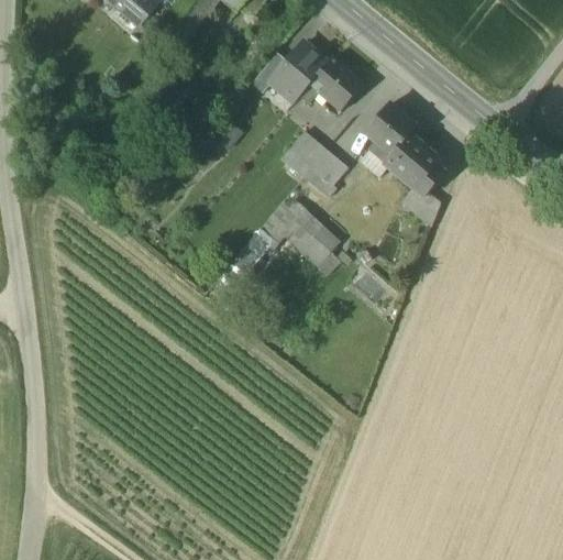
[(154,1),(153,0),(109,0),(129,17),(136,24),(154,1)]
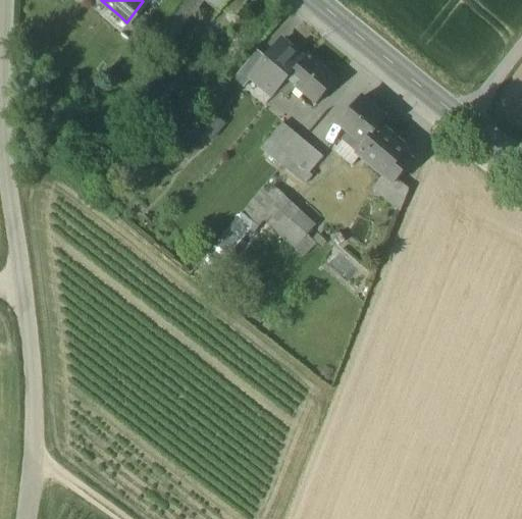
[(120,31),(132,40),(157,7),(148,0),(144,0),(143,1),(126,22),(120,31)]
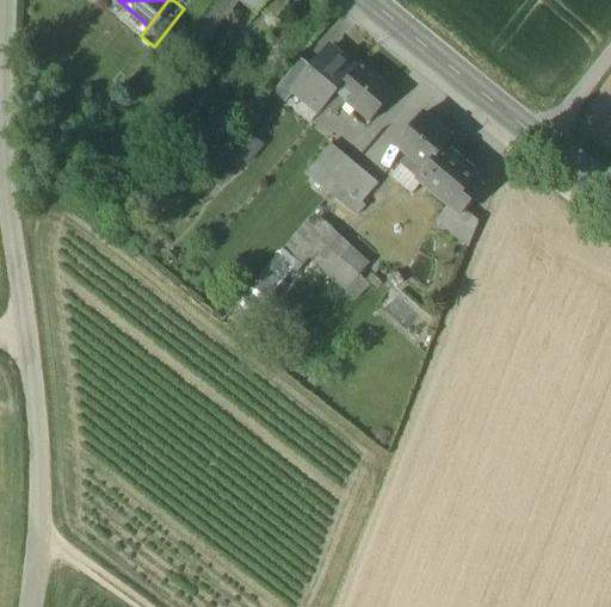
[(196,0),(171,31),(195,51),(209,33),(205,30),(229,0),(196,0)]
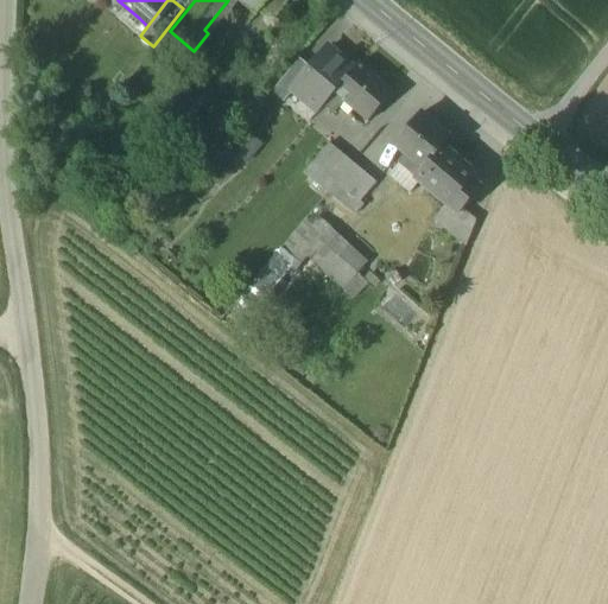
[(241,0),(255,12),(258,10),(266,0),(241,0)]
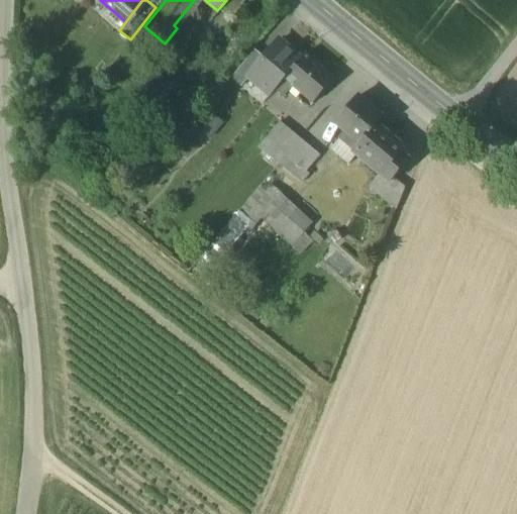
[(226,0),(219,8),(229,17),(243,0),(226,0)]
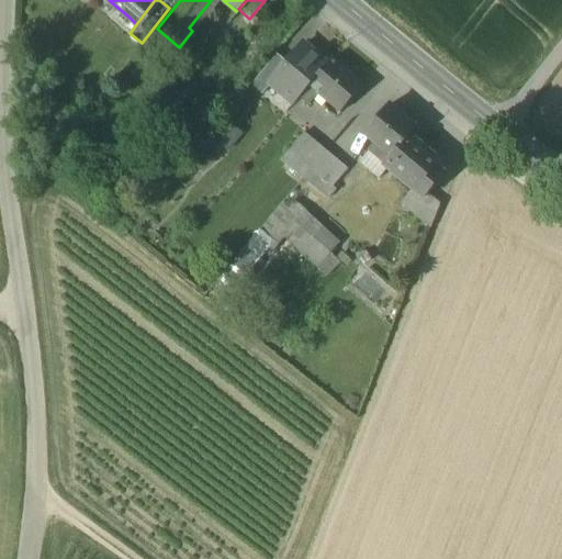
[(299,94),(308,82),(325,63),(302,43),(287,60),(270,79),(271,80),(294,100),(299,96),(299,94)]
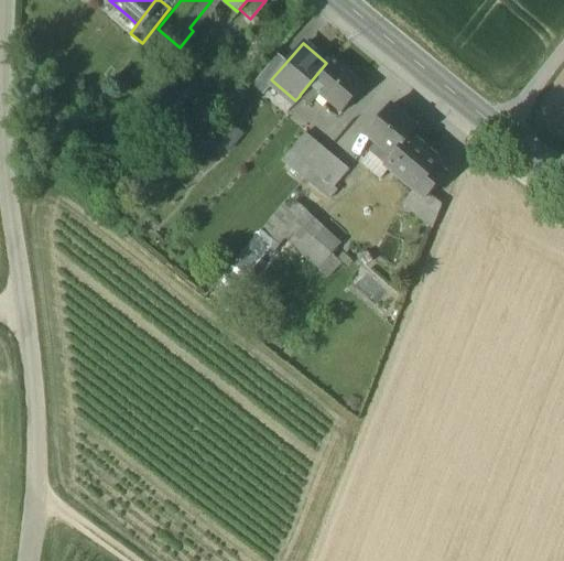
[(129,58),(137,64),(144,55),(137,49),(129,58)]
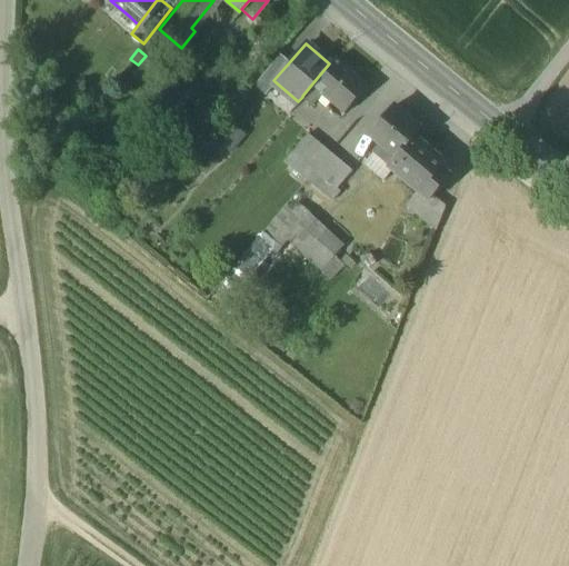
[(255,83),(266,92),(275,81),(273,80),(290,61),(280,52),(255,83)]
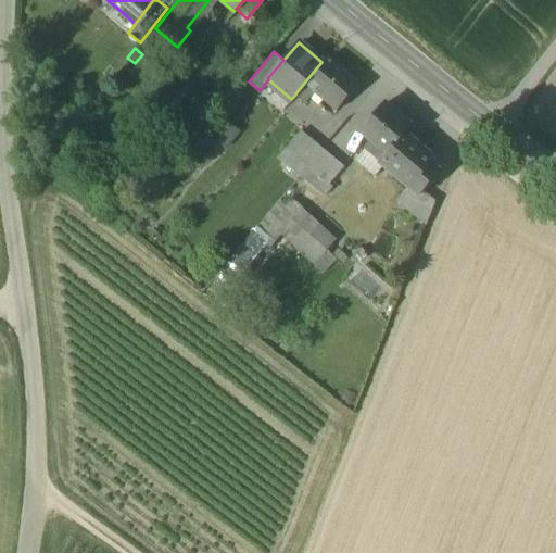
[(327,55),(321,62),(305,82),(315,90),(337,109),(358,83),(327,55)]
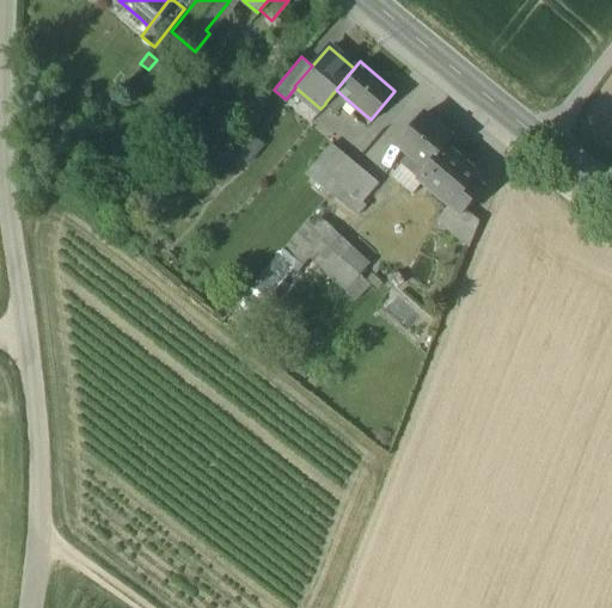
[(325,104),(336,112),(347,99),(336,90),(325,103),(325,104)]
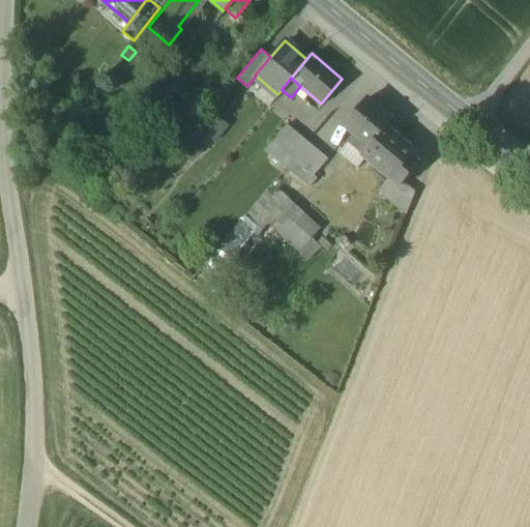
[(348,140),(367,156),(375,148),(376,149),(389,134),(384,128),(390,120),(364,98),(344,122),(355,132),(348,140)]
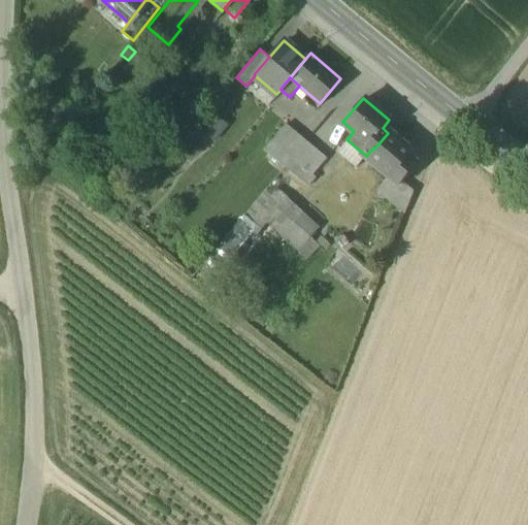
[(202,129),(212,138),(225,124),(213,115),(202,129)]
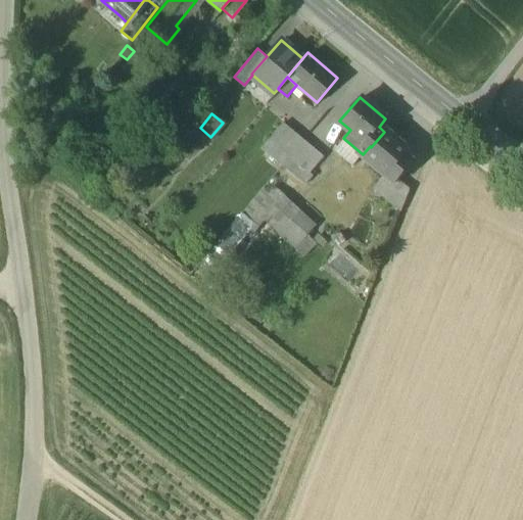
[(262,146),(271,154),(293,130),(282,121),(262,146)]
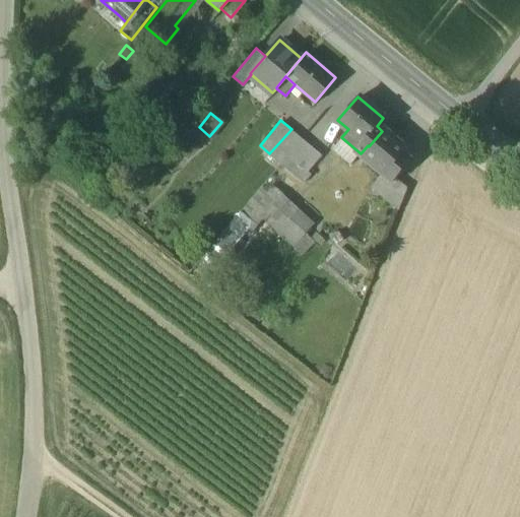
[(302,137),(291,129),(269,153),(280,163),(302,137)]
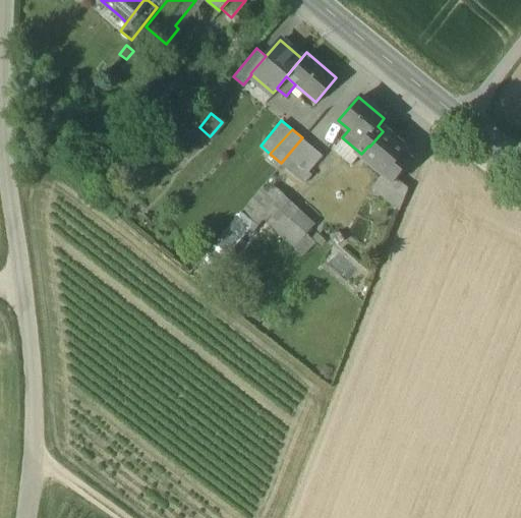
[(385,129),(383,131),(369,147),(368,146),(361,154),(393,181),(396,178),(400,173),(403,165),(398,161),(407,150),(385,129)]
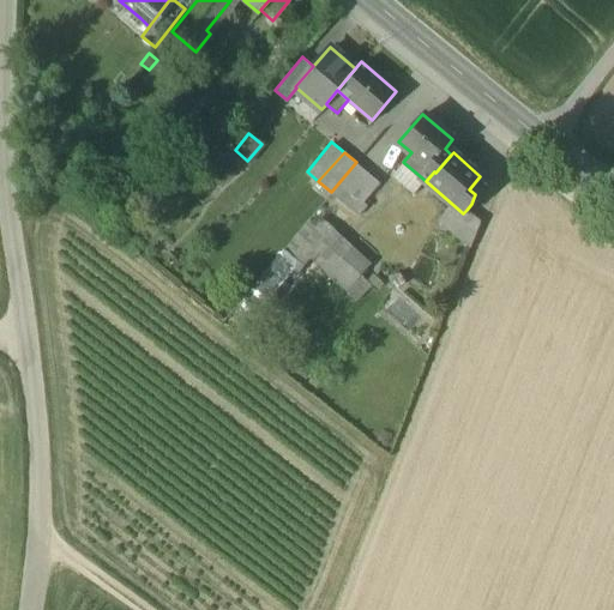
[(381,183),(356,162),(331,192),(356,213),(381,183)]
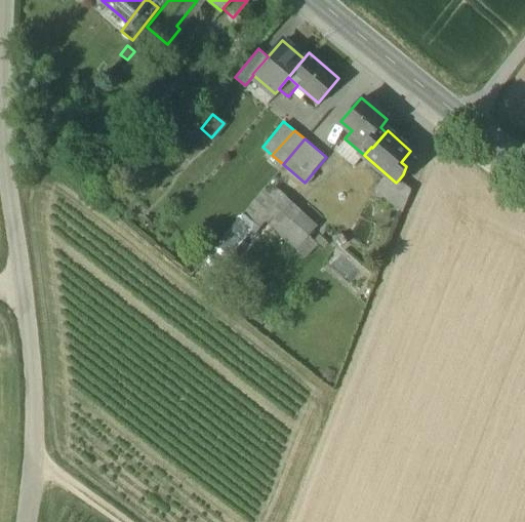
[(379,202),(399,219),(411,190),(399,179),(396,183),(379,202)]
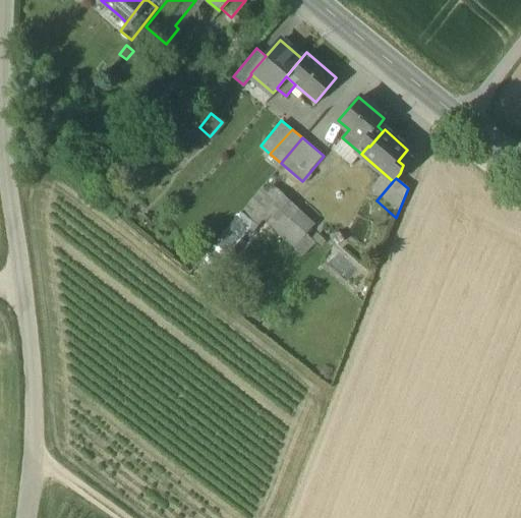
[(247,216),(257,224),(268,211),(258,203),(247,216)]
